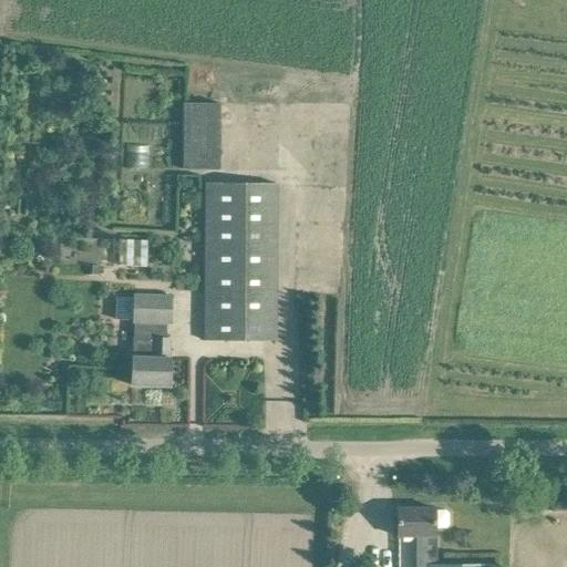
[(219,171),(219,105),(183,105),(183,171),(219,171)]
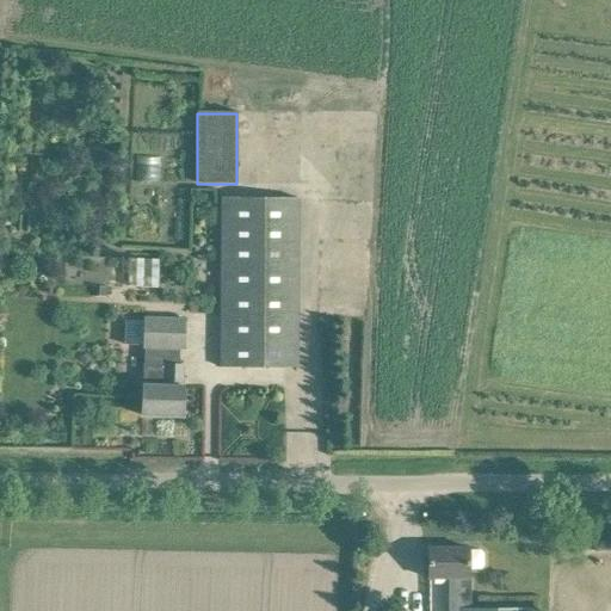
[(297,368),(297,295),(297,199),(220,199),(220,368),(297,368)]
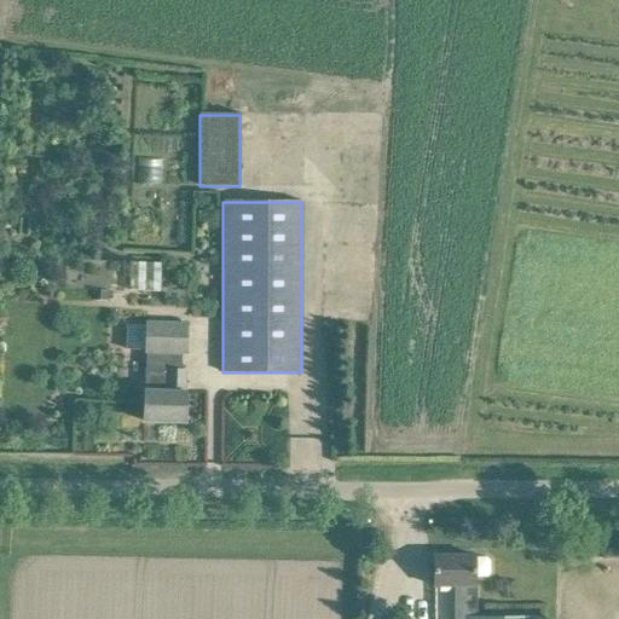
[(151,209),(150,231),(197,233),(198,212),(151,209)]
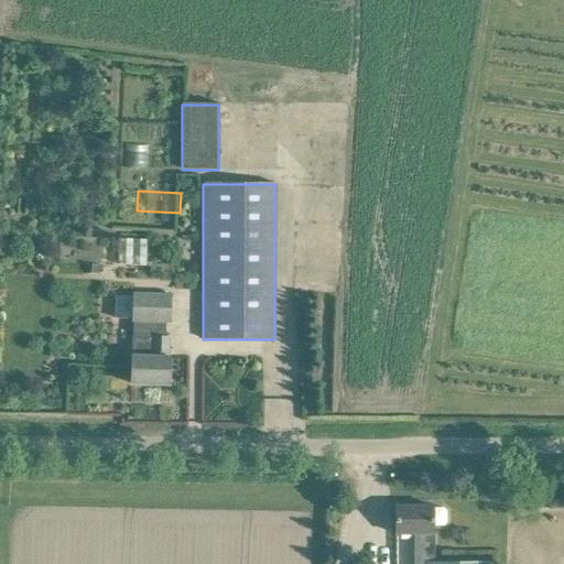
[(133,229),(133,252),(155,252),(155,229),(133,229)]
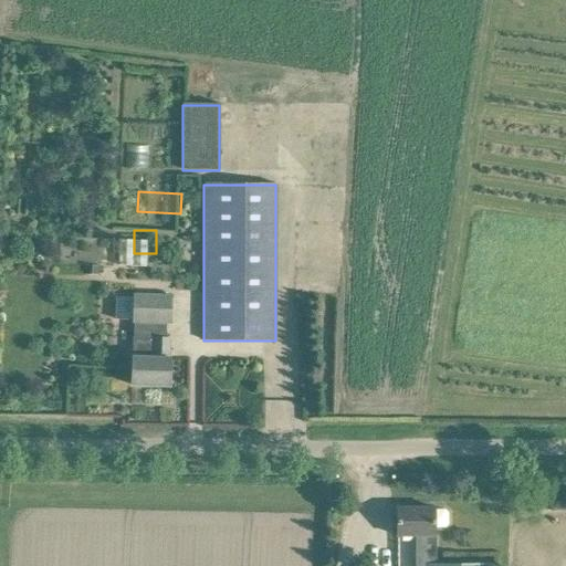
[(133,338),(132,363),(132,385),(169,386),(170,358),(169,358),(169,339),(166,338),(166,323),(169,323),(170,296),(134,295),(133,323),(134,323),(133,338)]
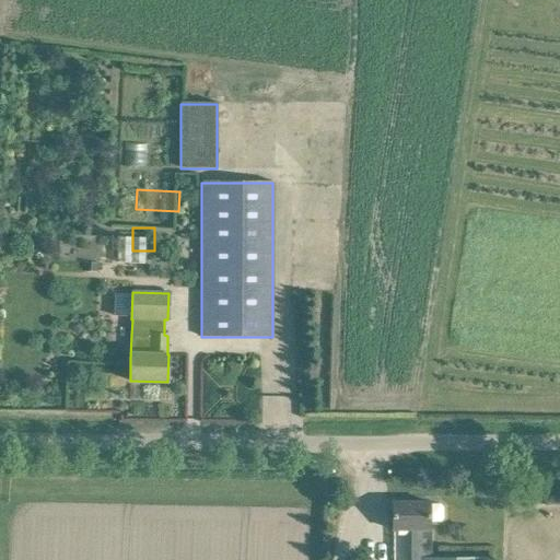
[(429,502),(393,502),(393,524),(393,531),(407,531),(411,531),(412,531),(412,559),(430,559),(430,528),(429,528),(429,522),(440,522),(442,518),(442,506),(440,504),(429,504),(429,502)]
